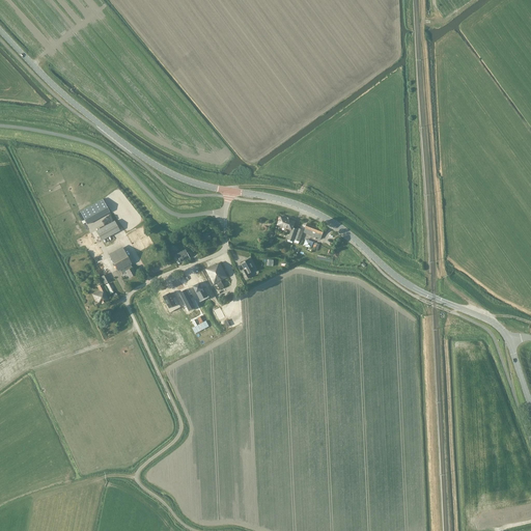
[(103,199),(101,200),(80,212),(86,224),(109,212),(103,199)]
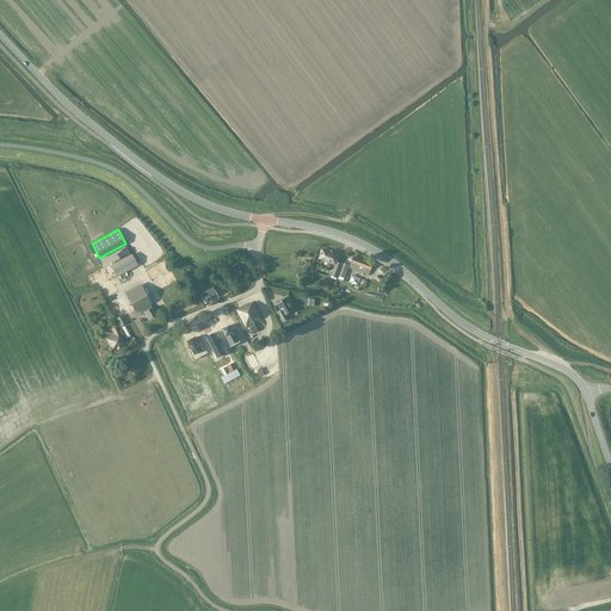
[(343,264),(338,263),(340,255),(333,253),(334,251),(331,250),(329,252),(322,248),(319,259),(334,265),(331,276),(337,278),(343,264)]
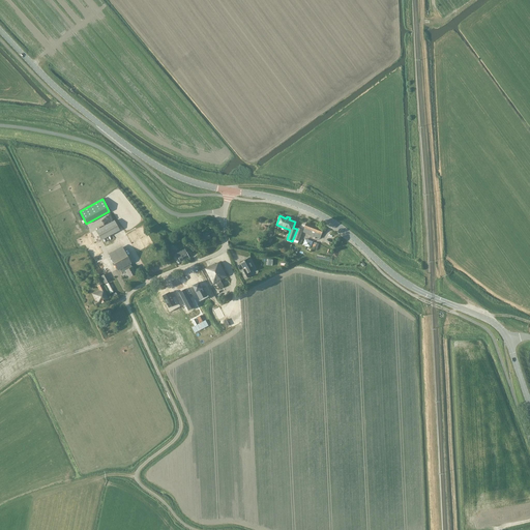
[(100,240),(119,230),(114,221),(95,231),(100,240)]
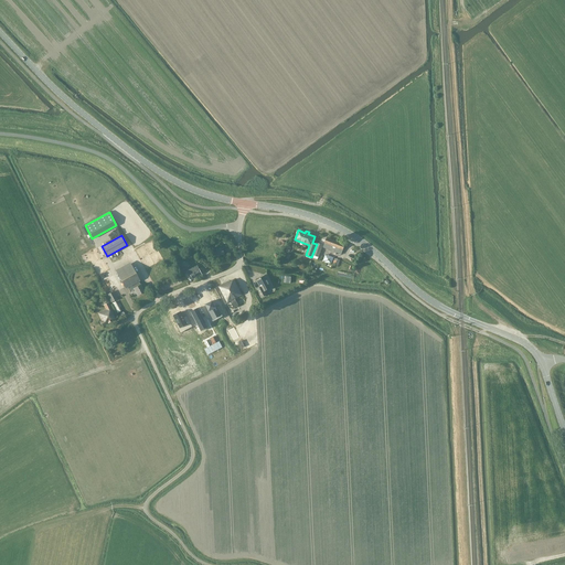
[(342,251),(344,245),(327,238),(324,243),(322,247),(341,255),(342,251)]
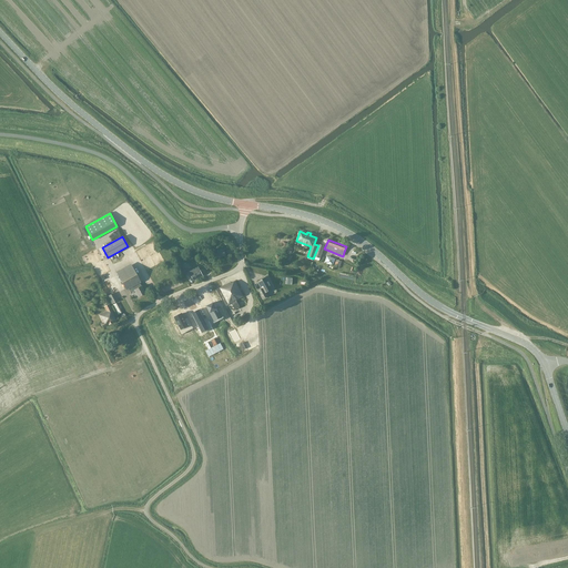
[(320,259),(324,246),(318,244),(314,256),(320,259)]
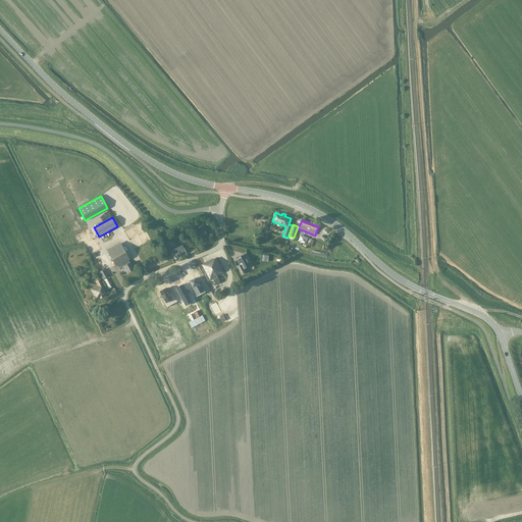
[(299,236),(297,242),(305,245),(307,238),(299,236)]
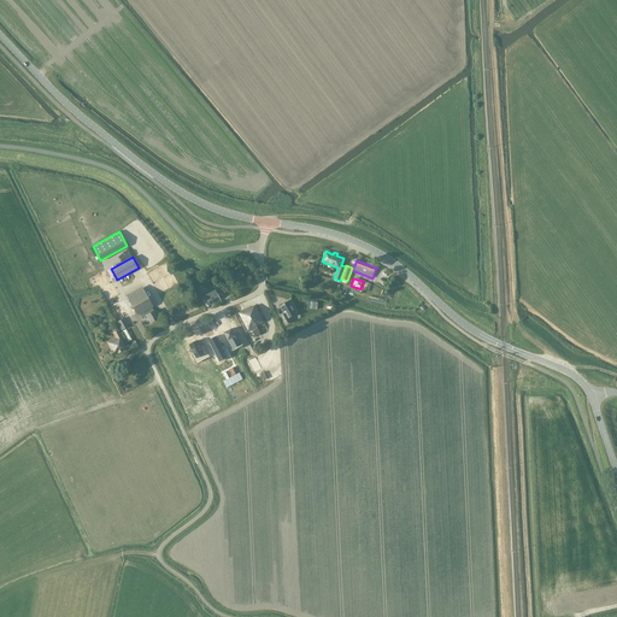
[(204,298),(198,287),(193,289),(199,300),(204,298)]
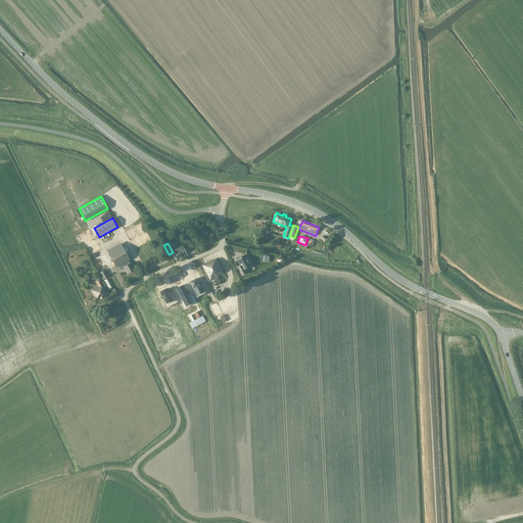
[(187,254),(185,249),(182,245),(173,250),(176,256),(177,256),(179,258),(187,254)]
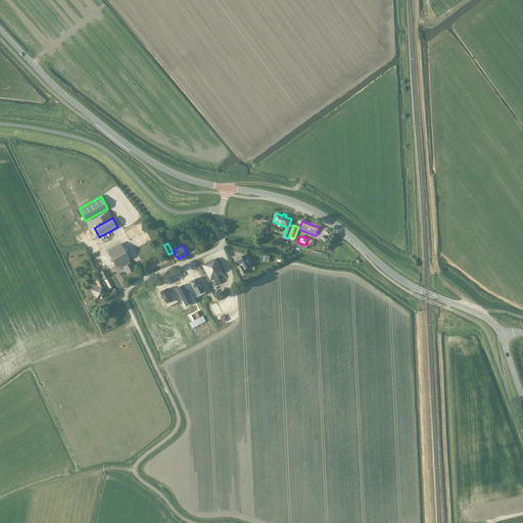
[(128,260),(122,246),(108,253),(115,267),(117,266),(120,270),(124,267),(127,274),(134,270),(128,260)]
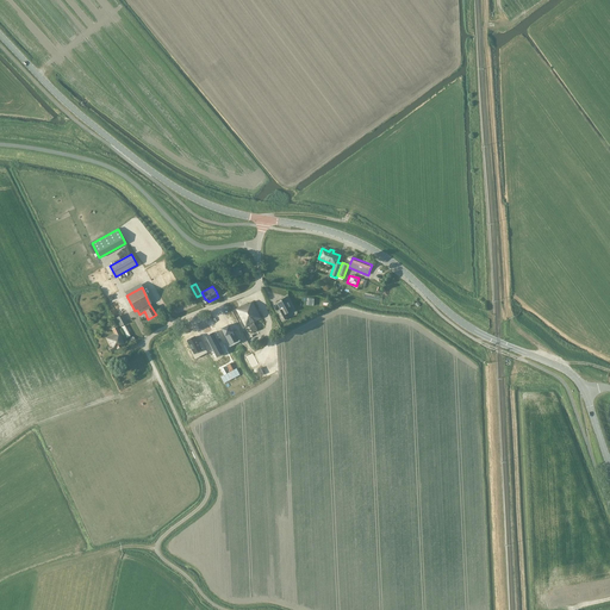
[(280,310),(277,312),(281,322),(288,318),(286,315),(293,310),(286,298),(277,303),(280,310)]
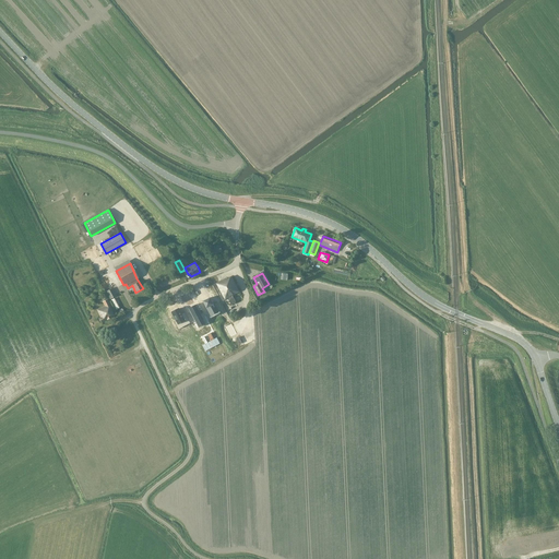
[(222,301),(228,298),(233,296),(239,292),(232,276),(227,278),(226,277),(213,285),(222,301)]
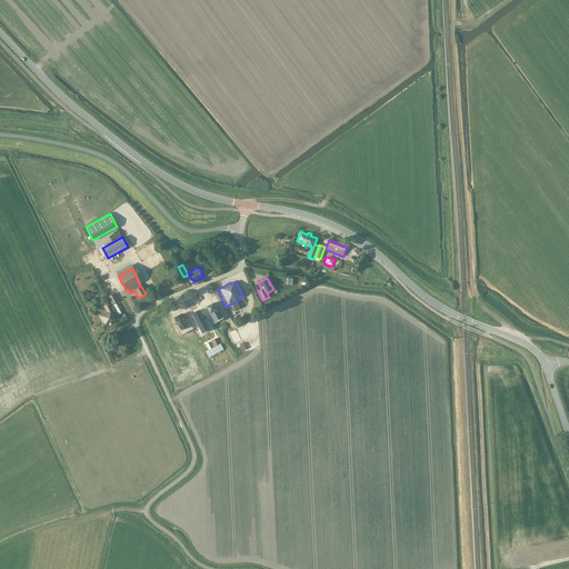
[(115,293),(108,297),(111,305),(119,301),(115,293)]
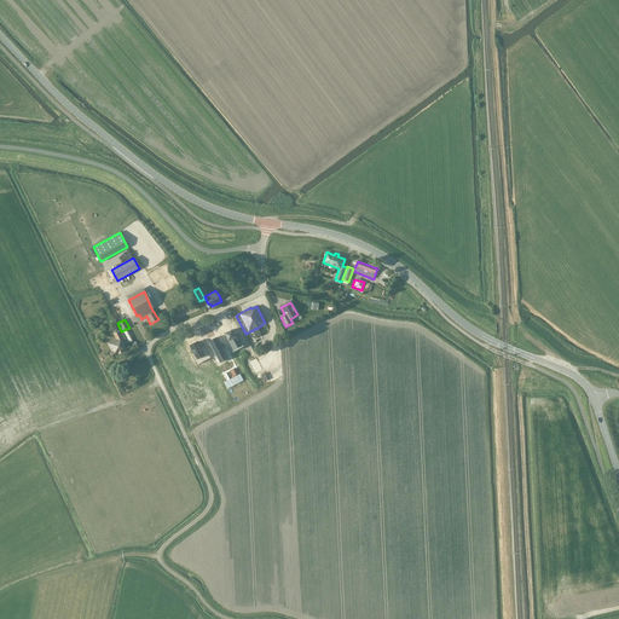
[(232,330),(225,334),(233,351),(243,346),(238,337),(237,337),(232,330)]
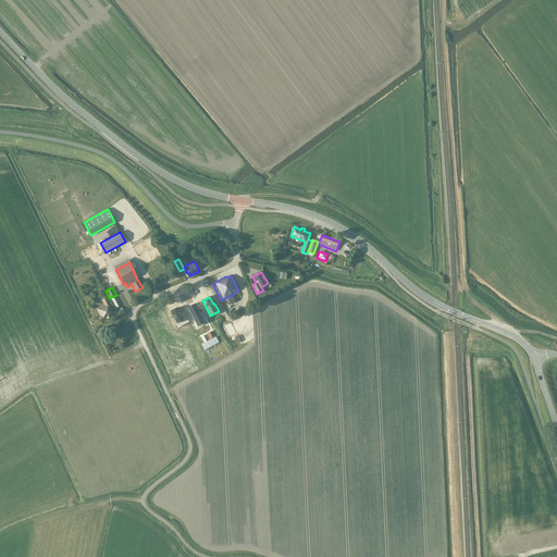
[(101,300),(103,305),(96,308),(100,316),(98,317),(100,321),(114,314),(107,298),(101,300)]
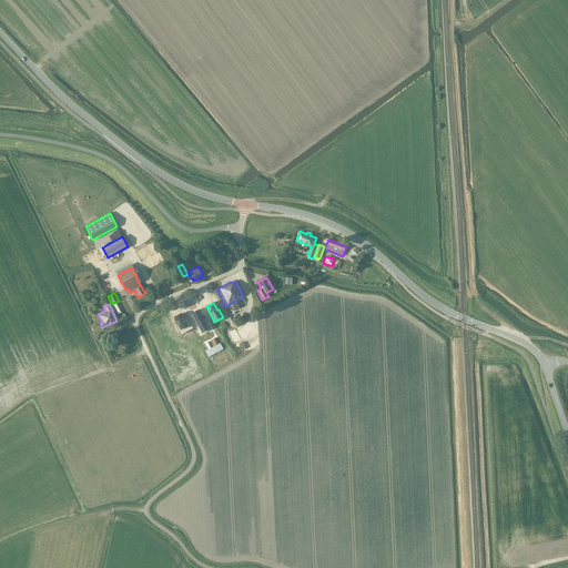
[(200,311),(192,315),(201,332),(209,327),(200,311)]
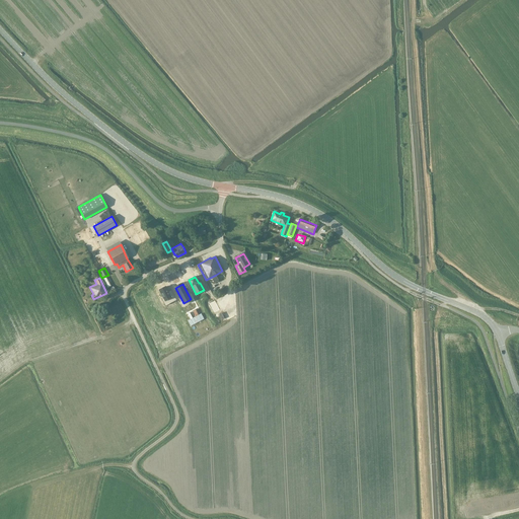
[(166,287),(159,290),(163,298),(165,301),(167,300),(169,304),(176,300),(171,290),(168,292),(167,290),(166,287)]
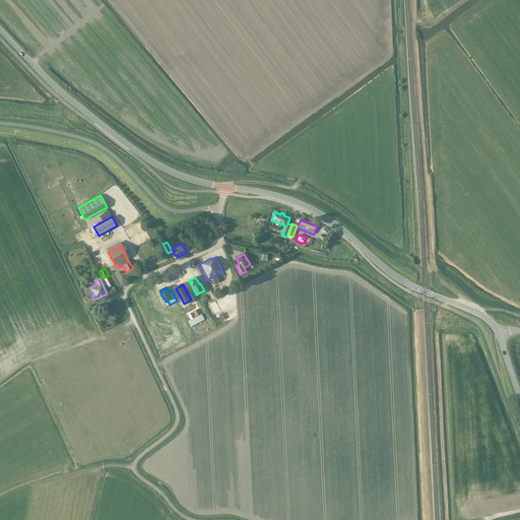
[(200,312),(187,318),(190,324),(203,317),(200,312)]
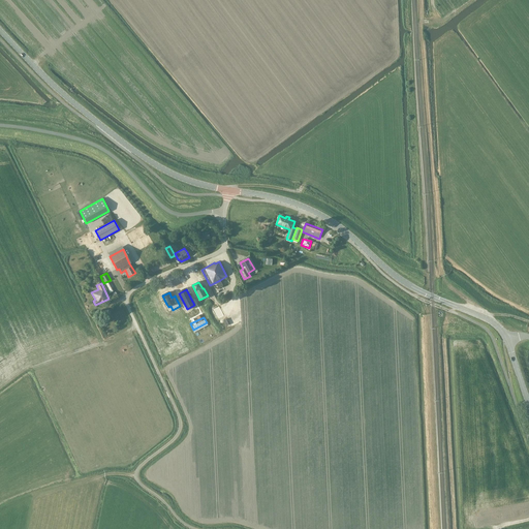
[(199,340),(198,338),(196,339),(193,333),(190,334),(194,343),(199,340)]
